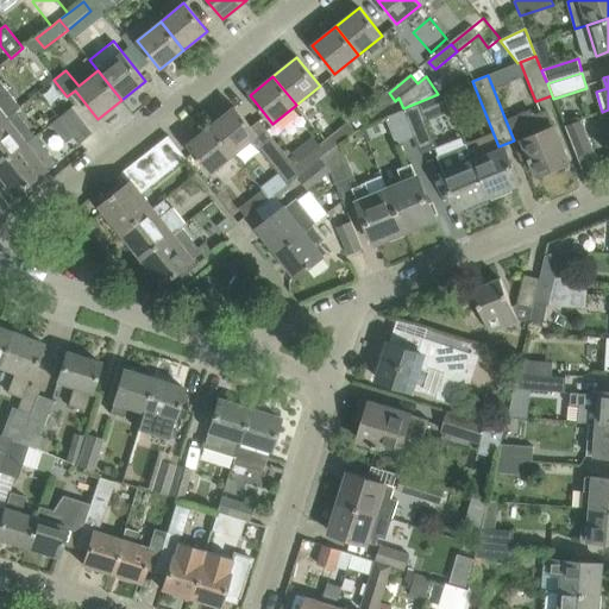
[(0,123),(16,111),(20,107),(0,81),(0,123)]
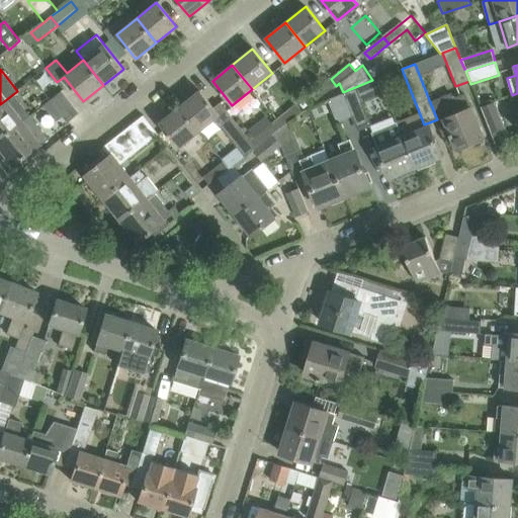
[(336,86),(331,79),(312,94),(317,101),(336,86)]
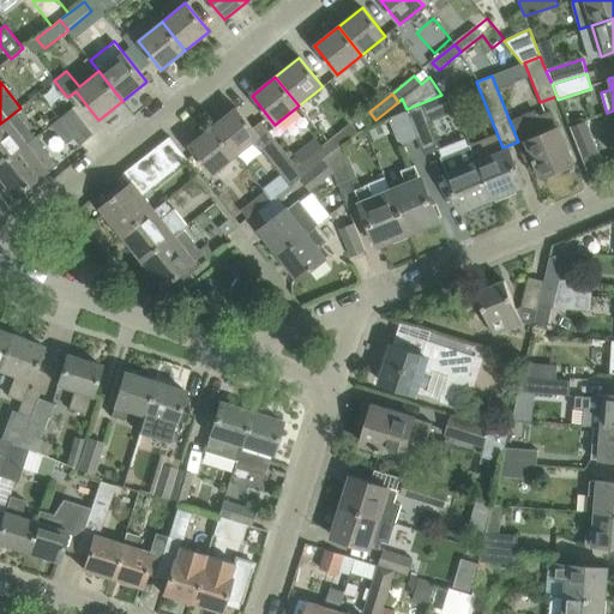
[(407,109),(407,110),(419,138),(423,151),(438,145),(429,122),(457,112),(450,94),(443,96),(441,95),(407,109)]
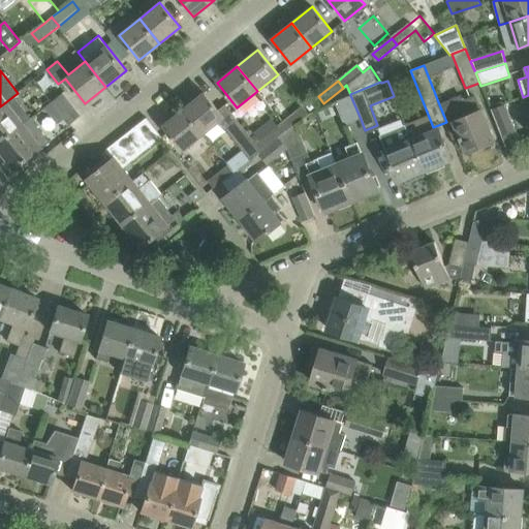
[(79,116),(61,93),(51,102),(68,124),(79,116)]
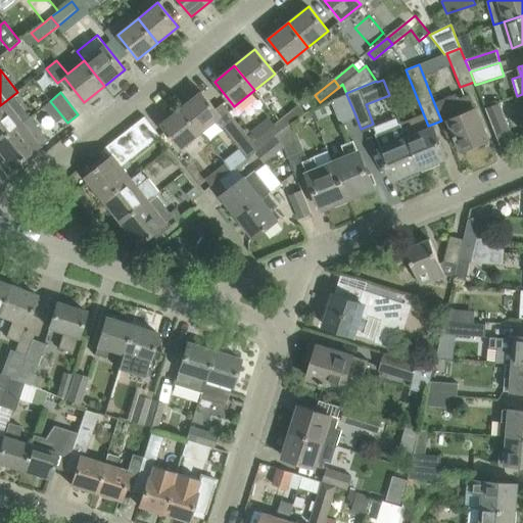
[(201,92),(181,107),(201,133),(222,116),(201,92)]
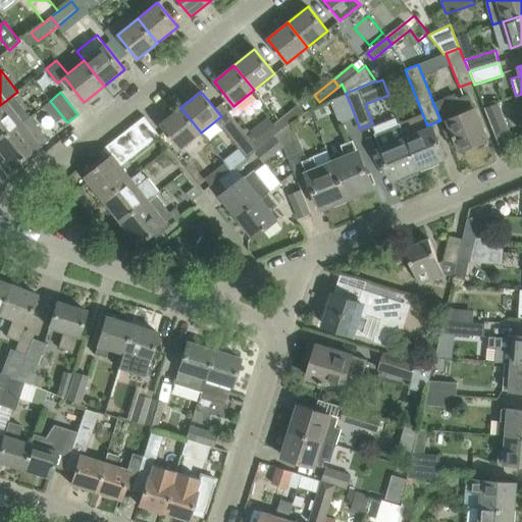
[(340,124),(356,117),(346,94),(320,105),(323,114),(333,110),(340,124)]
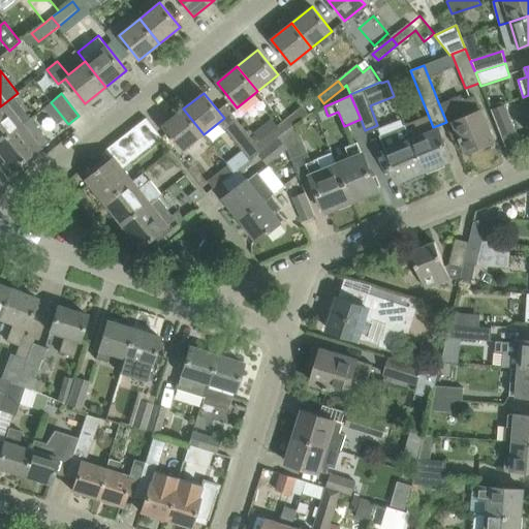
[(0,106),(0,142),(30,118),(13,96),(0,106)]
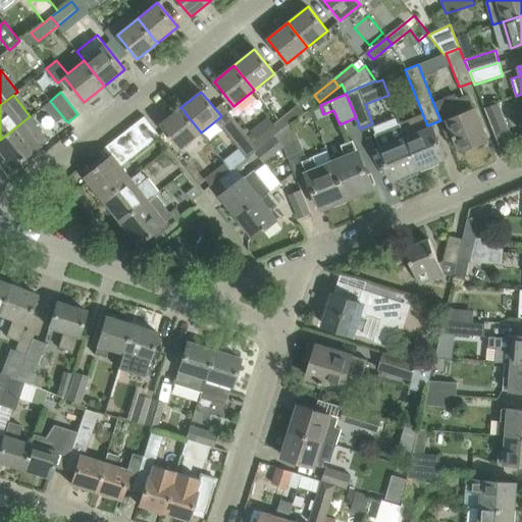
[(461,150),(486,140),(474,109),(468,95),(456,100),(454,95),(433,103),(440,120),(449,143),(456,140),(461,150)]
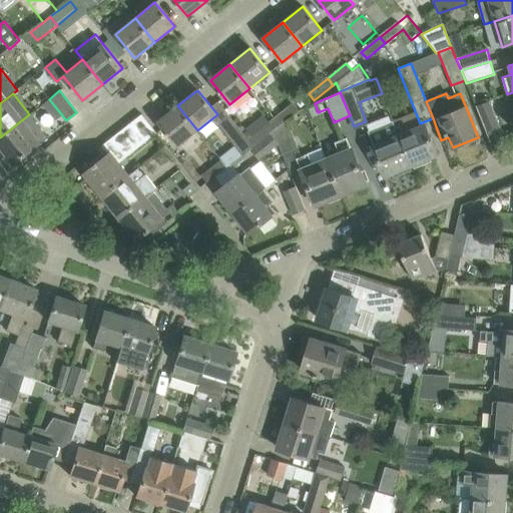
[(486,131),(500,126),(490,100),(476,106),(486,131)]
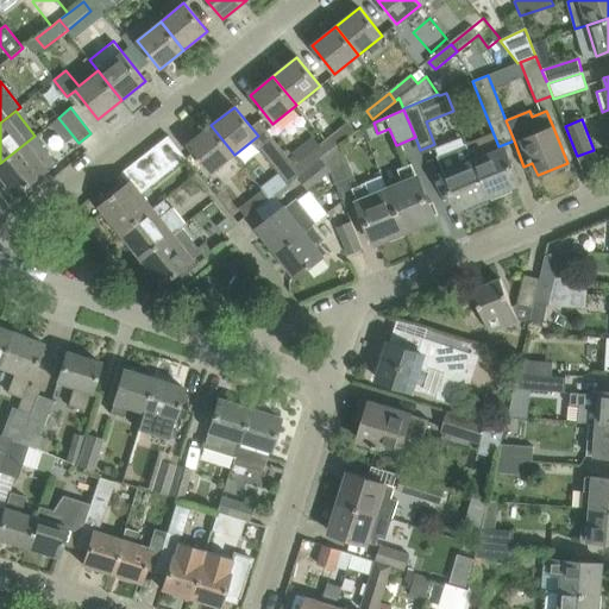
[(347,123),(325,140),(331,149),(353,131),(347,123)]
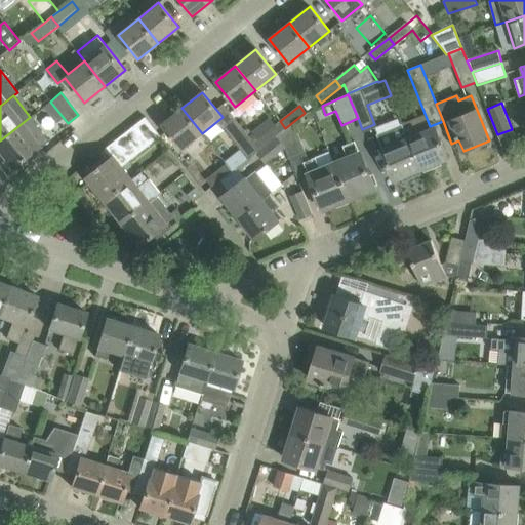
[(182,150),(202,133),(182,108),(161,124),(182,150)]
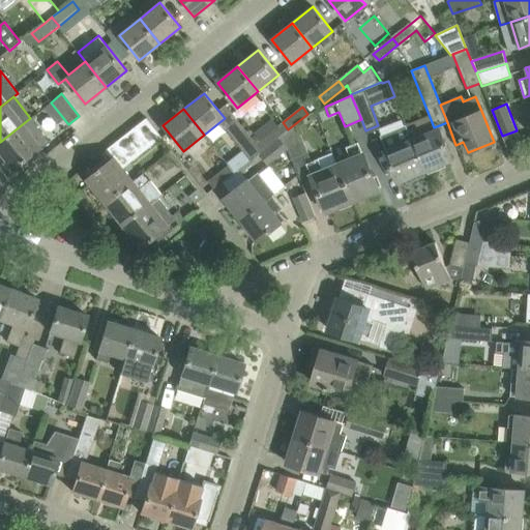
[(39,150),(50,142),(30,118),(0,142),(0,148),(15,168),(23,160),(25,163),(28,159),(27,158),(38,148),(39,150)]
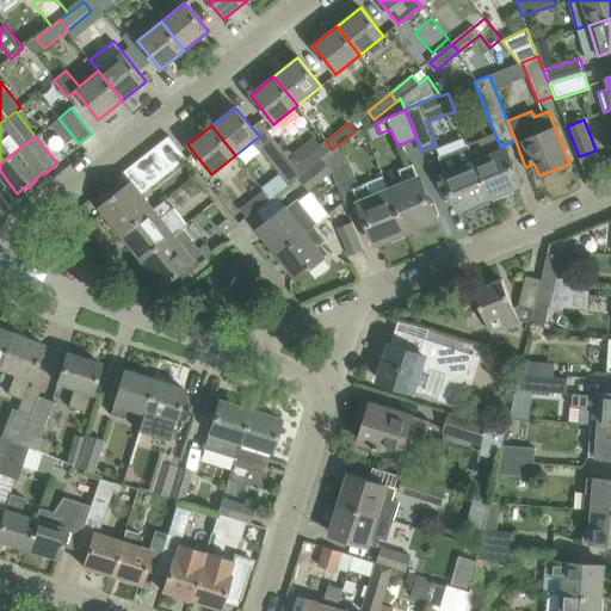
[(168,136),(156,146),(176,168),(186,159),(168,136)]
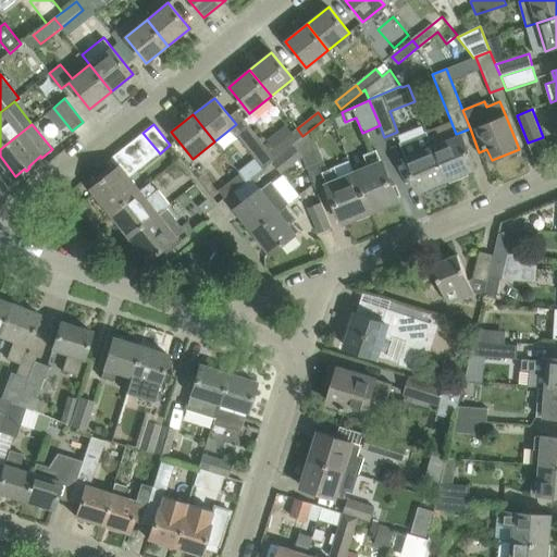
[(237,135),(257,160),(240,173),(246,181),(274,159),(269,151),(248,126),(237,135)]
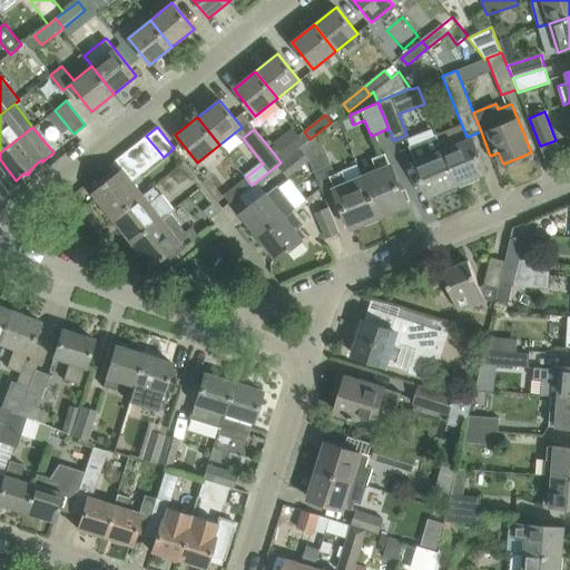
[(310,139),(304,131),(275,155),(281,163),(310,139)]
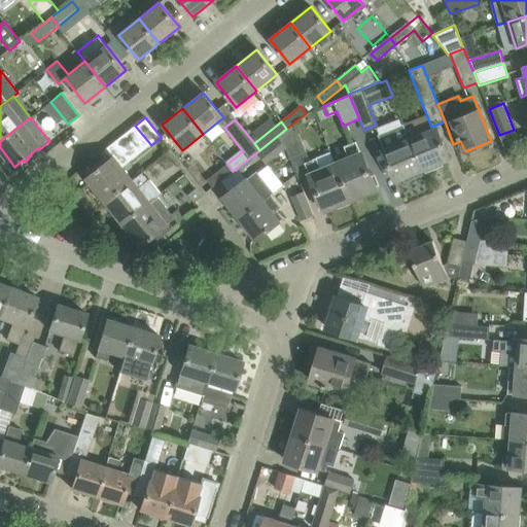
[(285,148),(286,149),(289,160),(307,152),(294,124),(277,137),(285,148)]
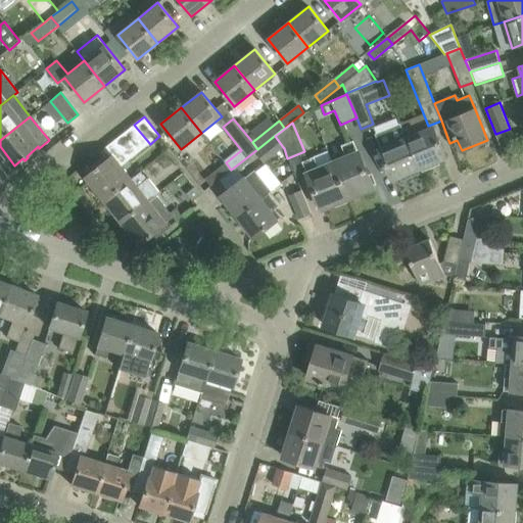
[(382,148),(380,149),(392,179),(399,176),(400,181),(419,174),(417,169),(419,169),(407,138),(400,124),(376,133),(382,148)]
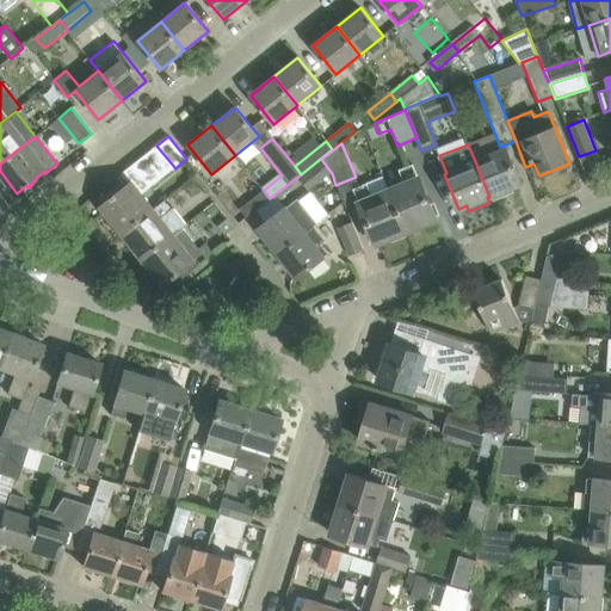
[(156,146),(144,155),(162,178),(176,168),(156,146)]
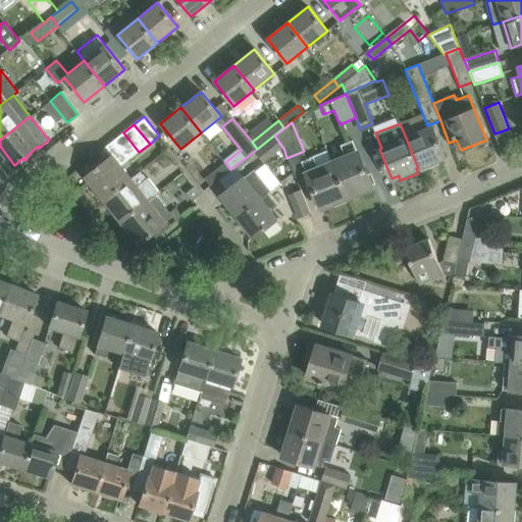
[(432,127),(406,138),(418,168),(445,157),(432,127)]
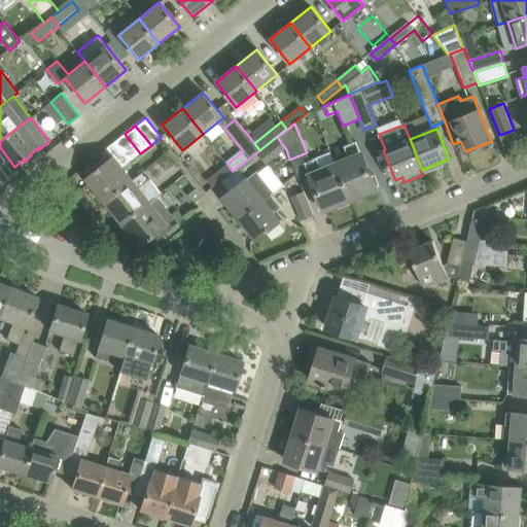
[(130,162),(140,153),(125,134),(114,141),(130,162)]
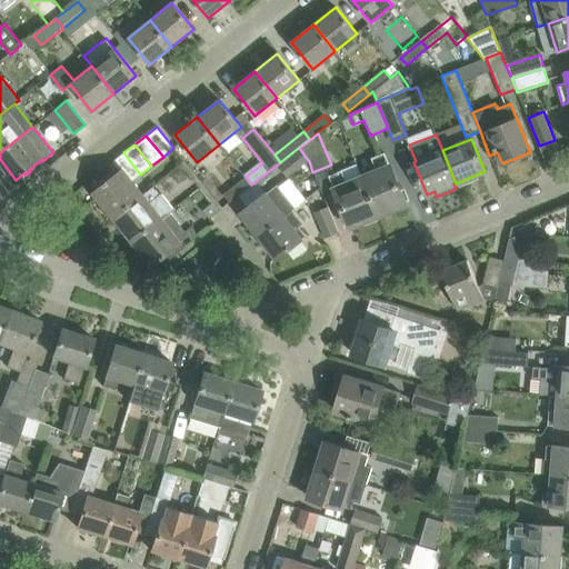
[(308,160),(299,148),(278,165),(288,178),(309,161),(308,160)]
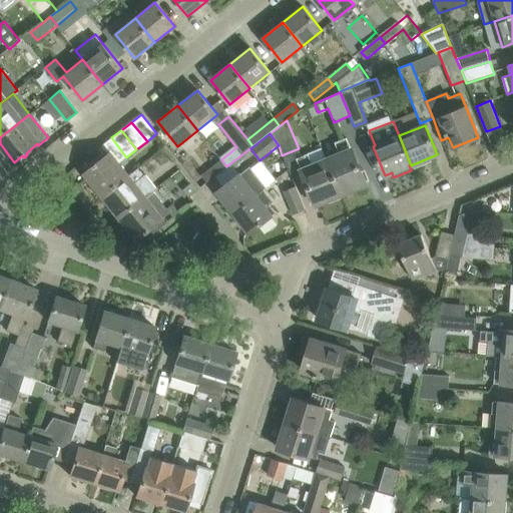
[(101,145),(109,155),(116,164),(117,164),(126,157),(111,137),(101,145)]
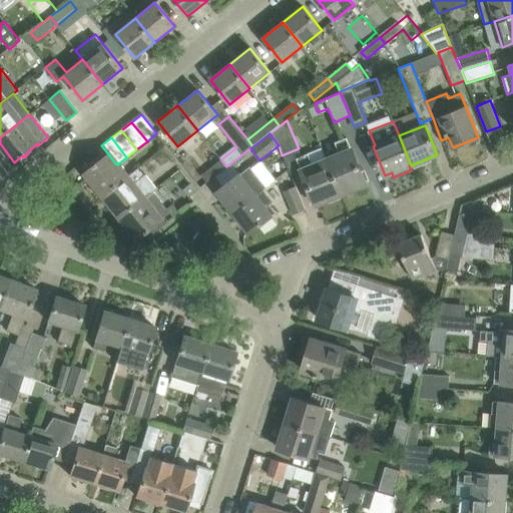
[(340,154),(327,159),(341,193),(366,183),(352,149),(351,149),(346,137),(335,142),(340,154)]
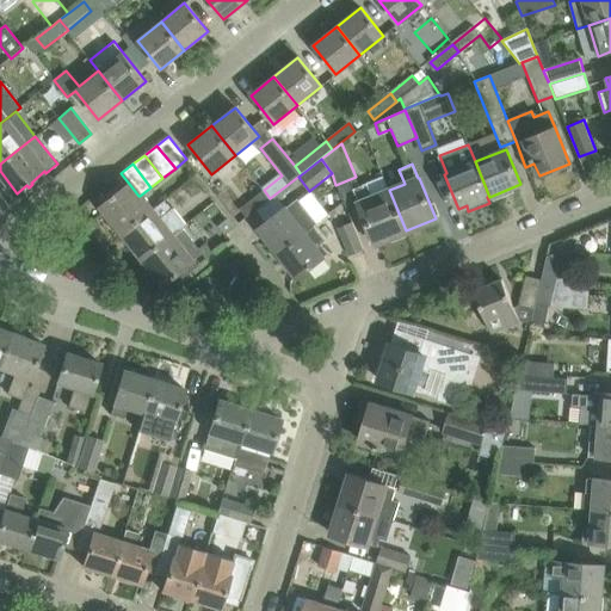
[(195,179),(185,187),(191,195),(195,195),(202,189),(195,179)]
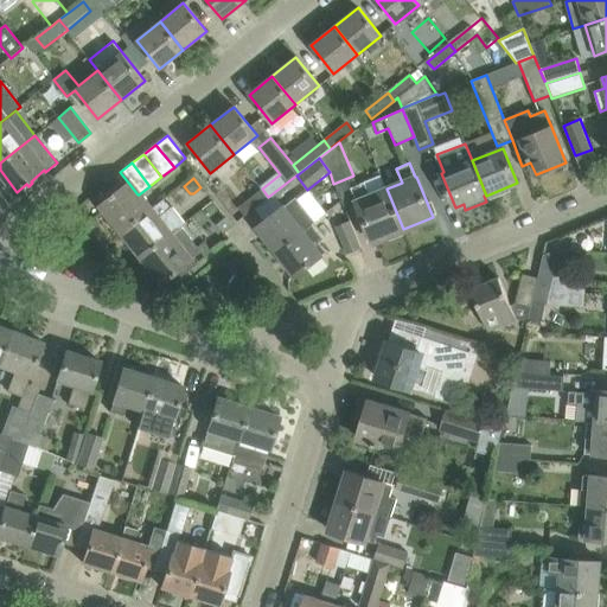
[(374,242),(403,229),(387,189),(370,196),(364,181),(351,186),(357,200),(356,202),(374,242)]
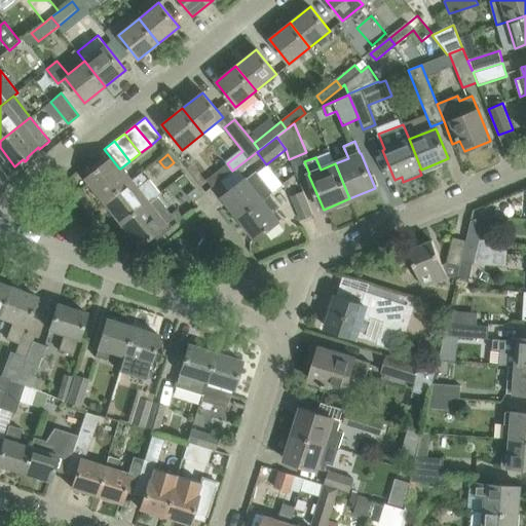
[(130,181),(120,168),(119,168),(112,159),(100,168),(99,166),(96,170),(97,171),(88,178),(106,200),(130,181)]
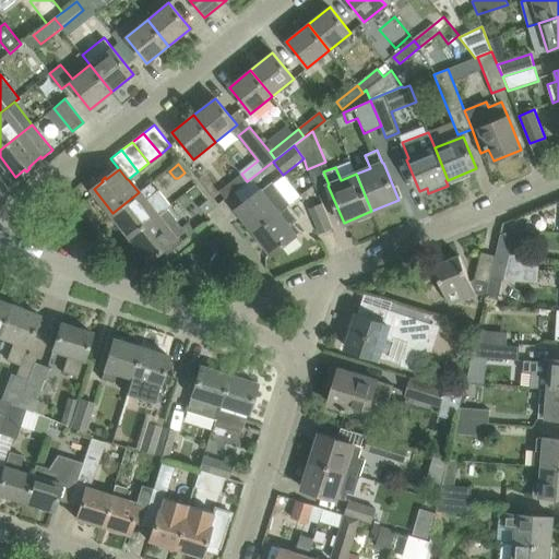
[(225,199),(247,181),(241,174),(218,191),(225,199)]
